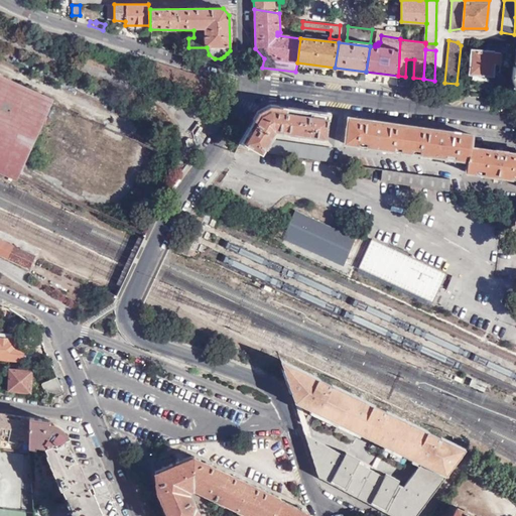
[(500,71),(501,52),(473,50),(471,73),(492,75),(493,71),(500,71)]
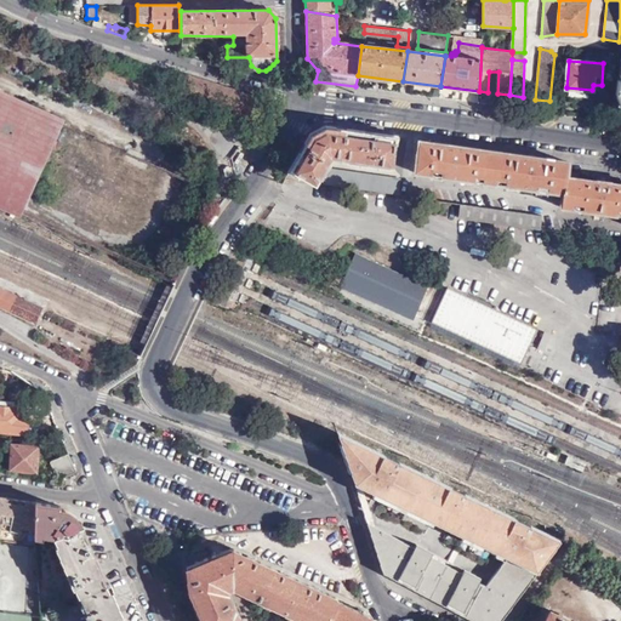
[(605,86),(613,87),(615,70),(608,69),(605,86)]
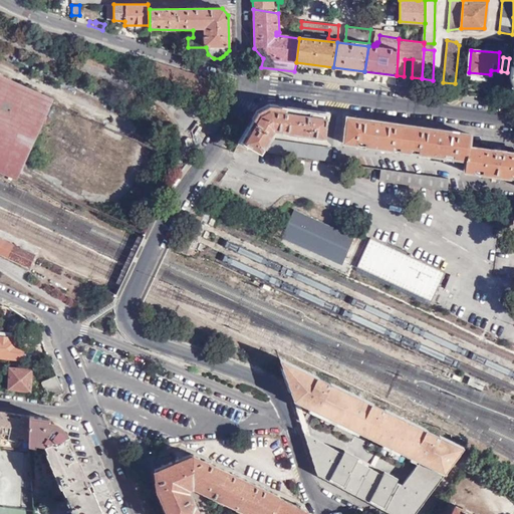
[(0,169),(17,177),(36,136),(50,101),(0,78),(0,169)]
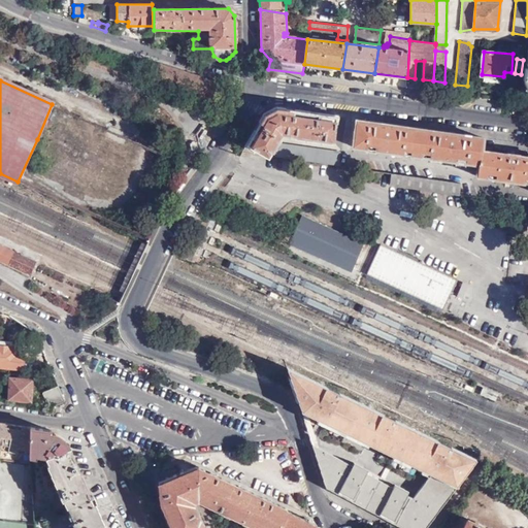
[(264,114),(241,153),(266,156),(281,133),(331,140),(335,118),(275,108),(264,114)]
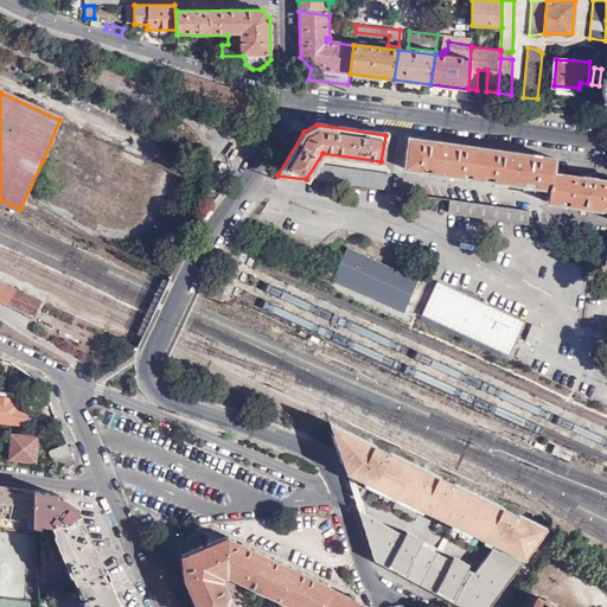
[(555,158),(409,138),(404,168),(549,189),(548,203),(606,210),(606,180),(554,173),(555,158)]
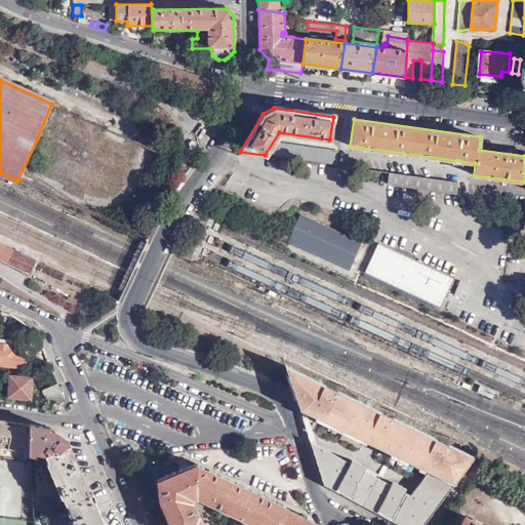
[(276,144),(269,156),(336,165),(338,152),(276,144)]
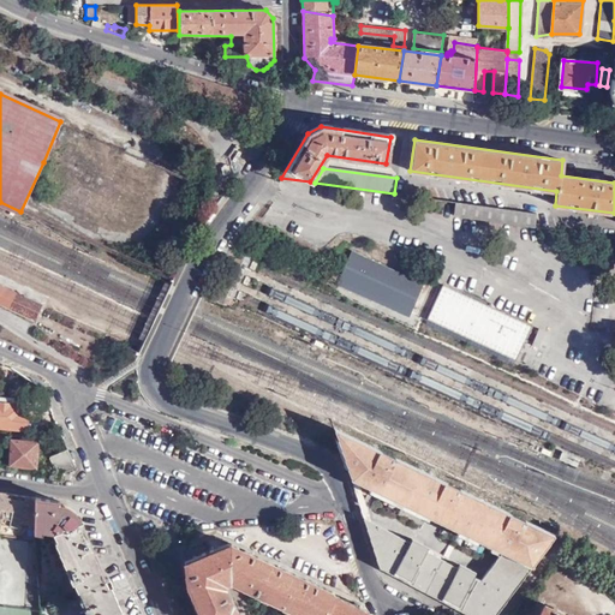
[(537,214),(452,202),(451,215),(535,227),(537,214)]
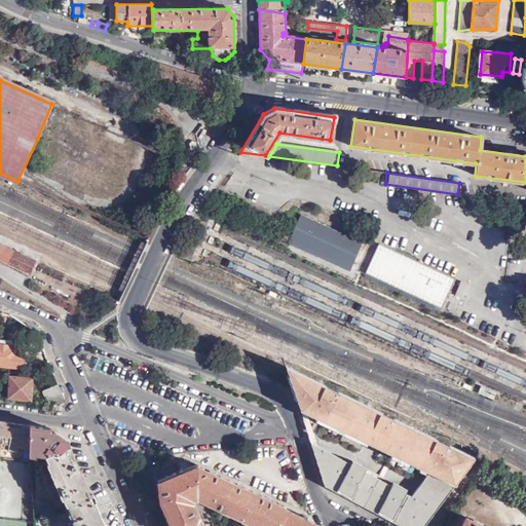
[(350,268),(362,242),(302,215),(290,239),(350,268)]
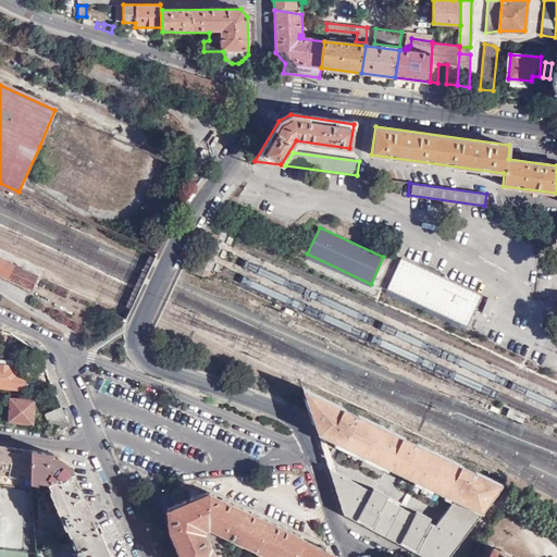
[(0,259),(0,277),(31,292),(38,275),(0,259)]
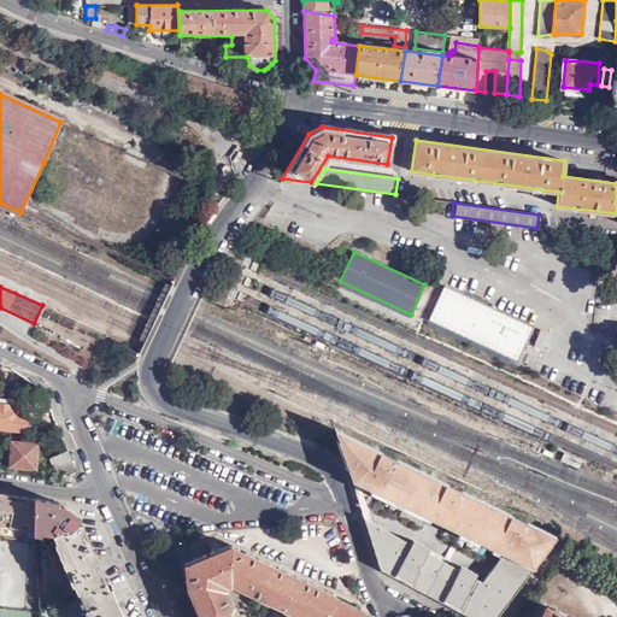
[(429,318),(503,353),(516,325),(441,291),(429,318)]
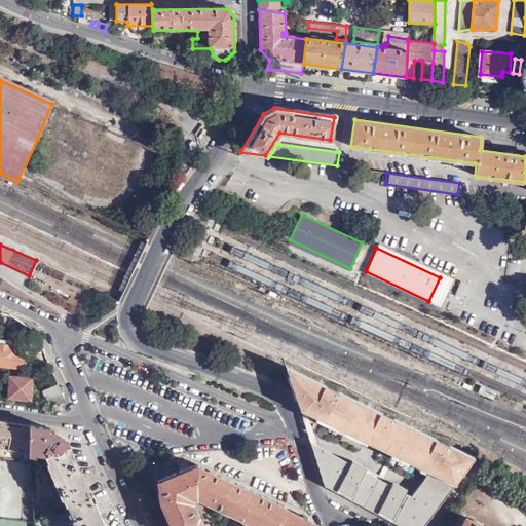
[(0,342),(0,364),(23,368),(24,354),(23,354),(25,342),(0,339),(0,342)]
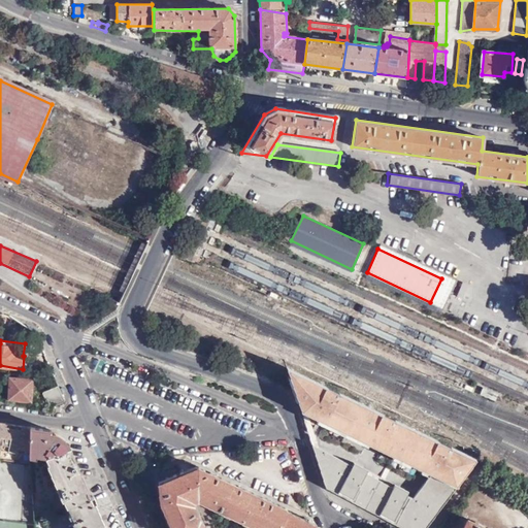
[(401,527),(426,527),(476,461),(287,369),(325,488),(401,527)]
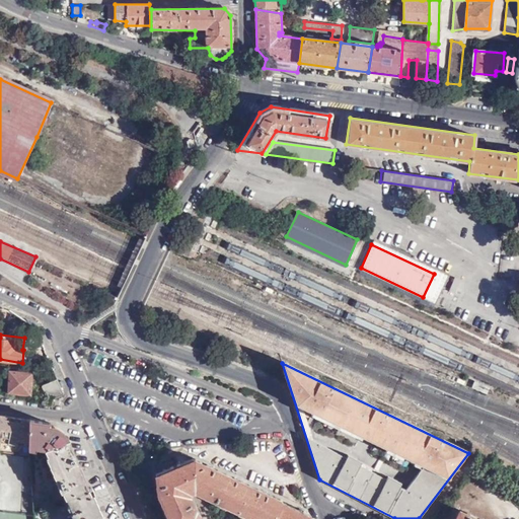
[(29,394),(30,373),(10,371),(9,390),(29,394)]
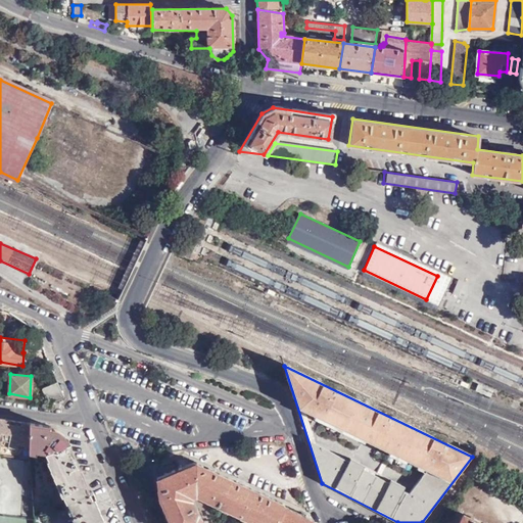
[(64,398),(58,382),(42,390),(48,406),(64,398)]
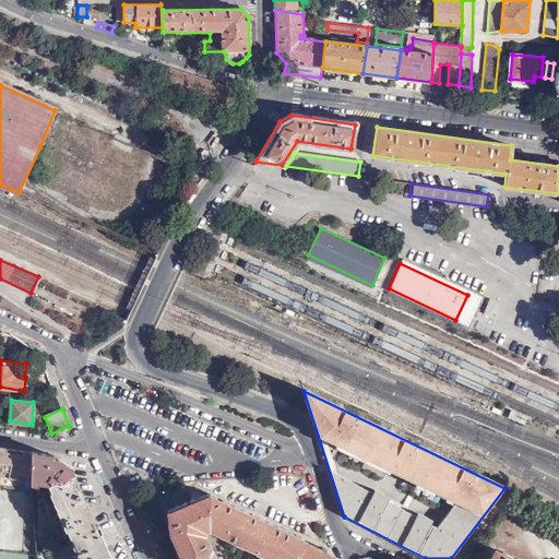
[(0,445),(0,486),(32,489),(31,451),(0,445)]
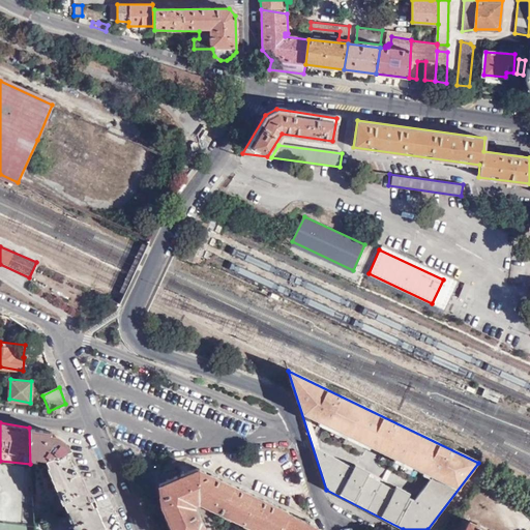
[(51,432),(29,428),(30,464),(31,464),(34,522),(48,517),(60,510),(67,507),(90,499),(69,449),(63,440),(56,434),(51,432)]
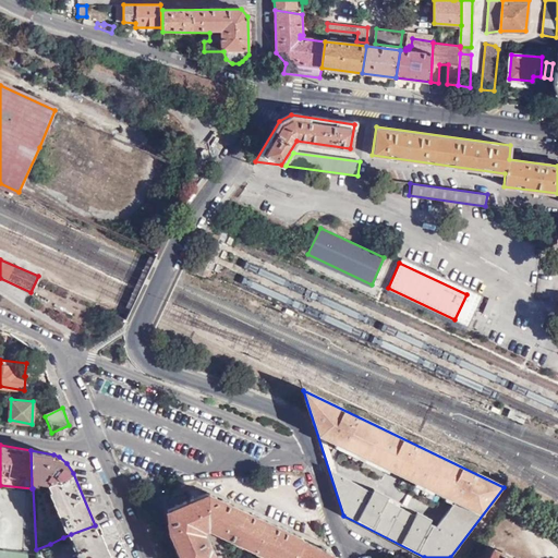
[(335,557),(326,548),(208,494),(193,499),(192,496),(179,501),(180,505),(167,510),(169,528),(181,557),(213,557),(215,555),(211,548),(209,547),(203,532),(204,529),(215,525),(218,532),(275,557),(335,557)]
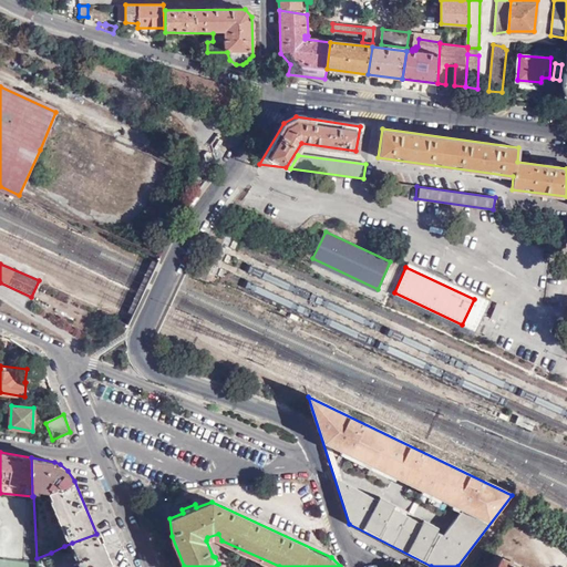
[(110,566),(103,550),(96,534),(72,543),(79,558),(76,559),(79,566),(80,566),(83,566),(82,566),(110,566)]
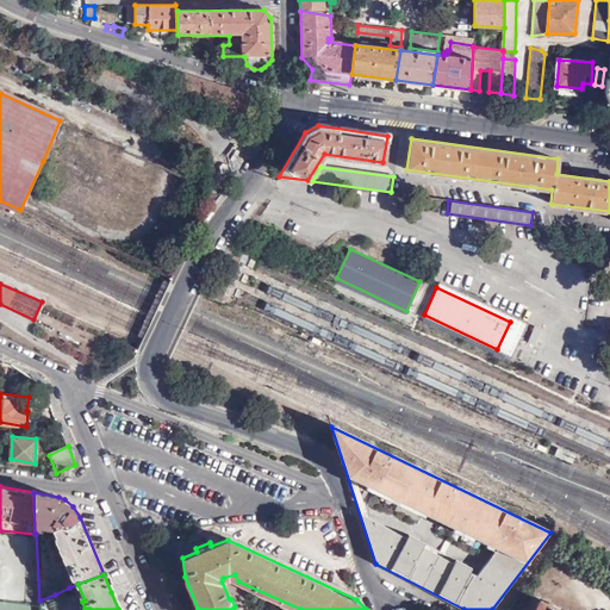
[(55,609),(55,595),(39,601),(38,609),(55,609)]
